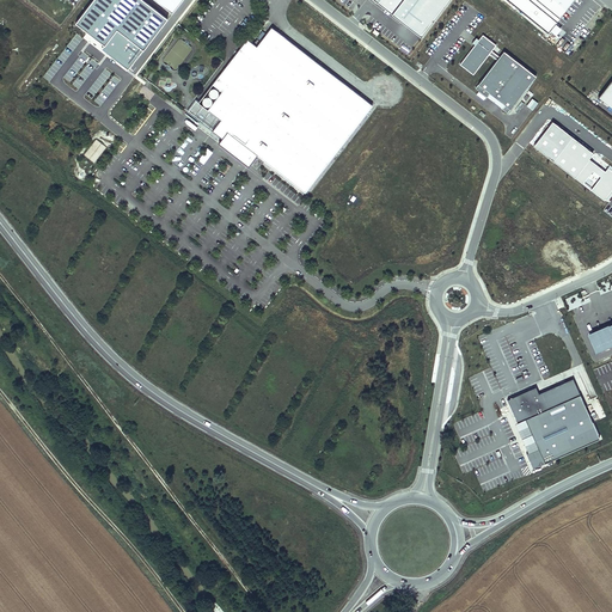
[(106,44),(102,49),(129,68),(166,18),(141,0),(103,0),(83,28),(106,44)]
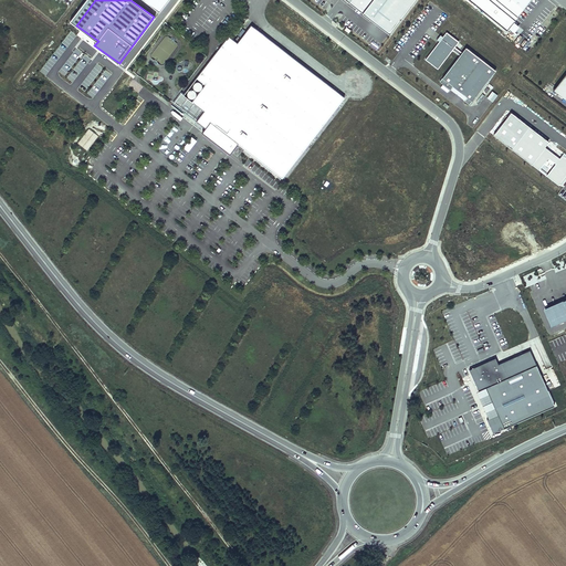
[(343,0),(376,25),(377,24),(349,2),(350,0),(343,0)]
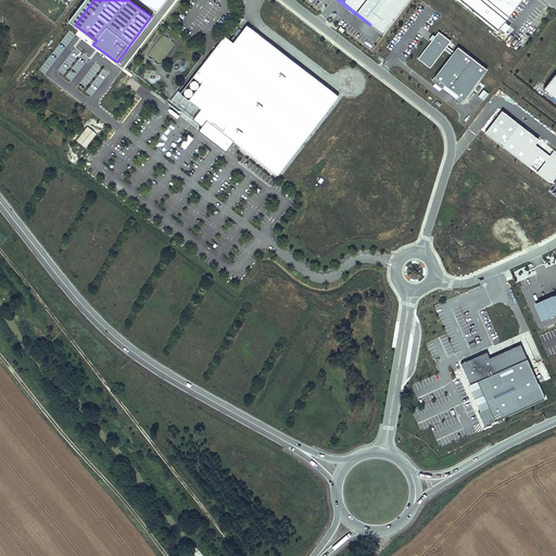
[(344,0),(343,2),(370,24),(369,25),(381,35),(408,0),(344,0)]
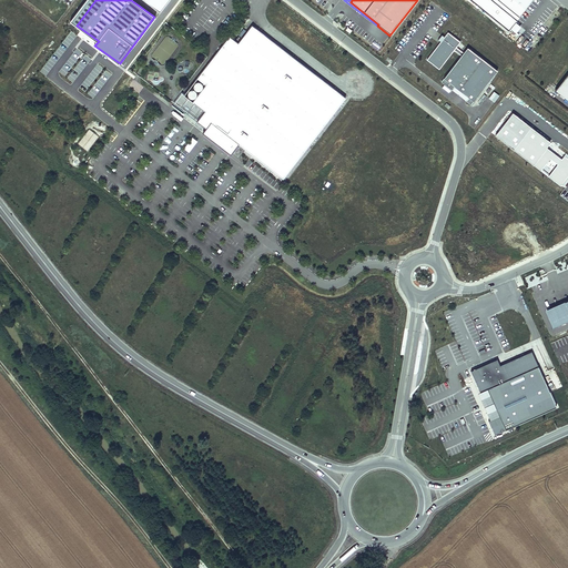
[(490,0),(516,20),(533,0),(490,0)]
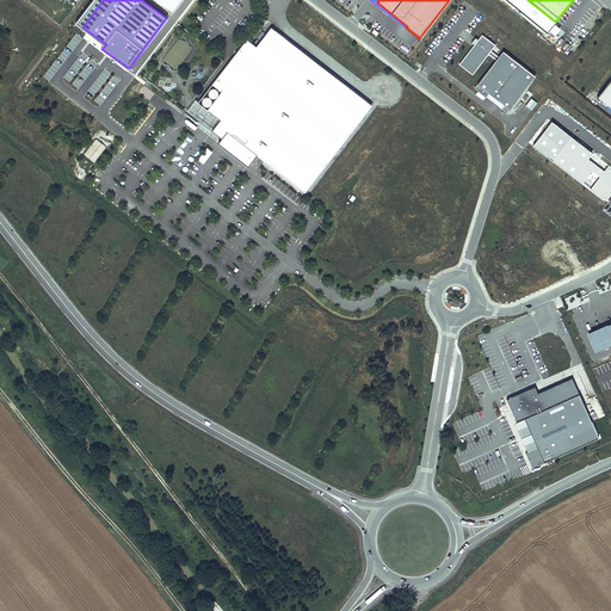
[(258,156),(307,193),(374,106),(273,29),(257,49),(247,42),(199,104),(224,123),(216,134),(227,141),(253,162),(258,156)]
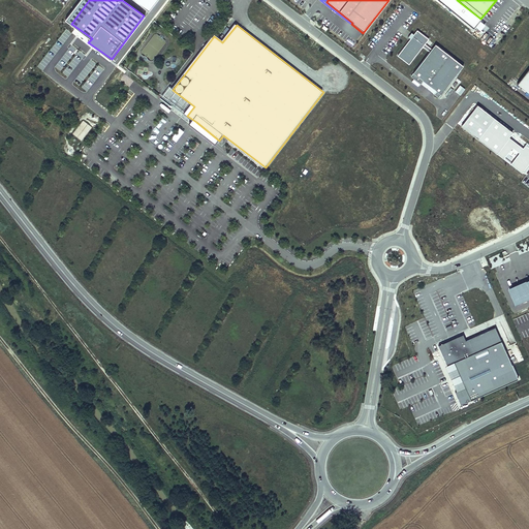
[(397,54),(409,63),(428,37),(416,29),(397,54)]
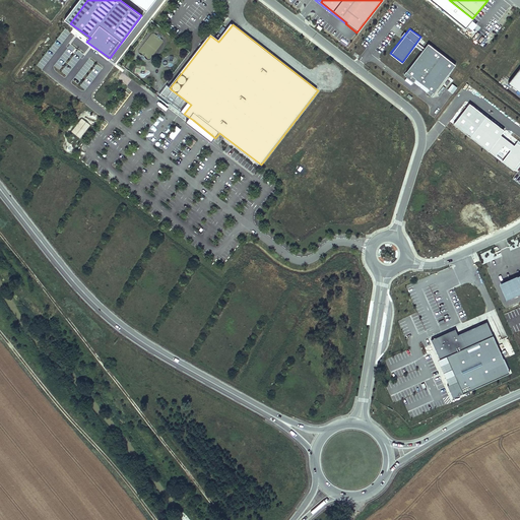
[(151,33),(139,52),(151,59),(164,40),(151,33)]
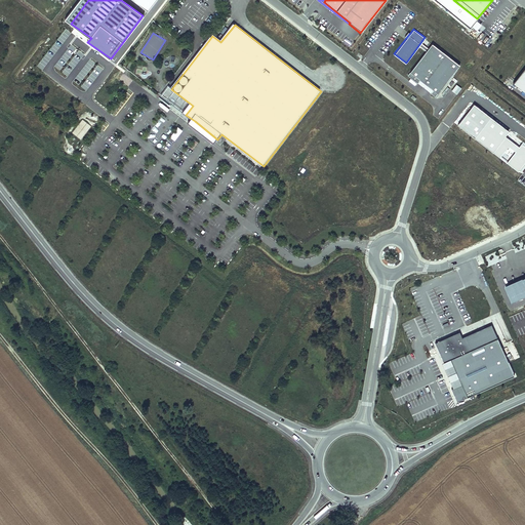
[(408,71),(437,92),(459,64),(431,42),(408,71)]
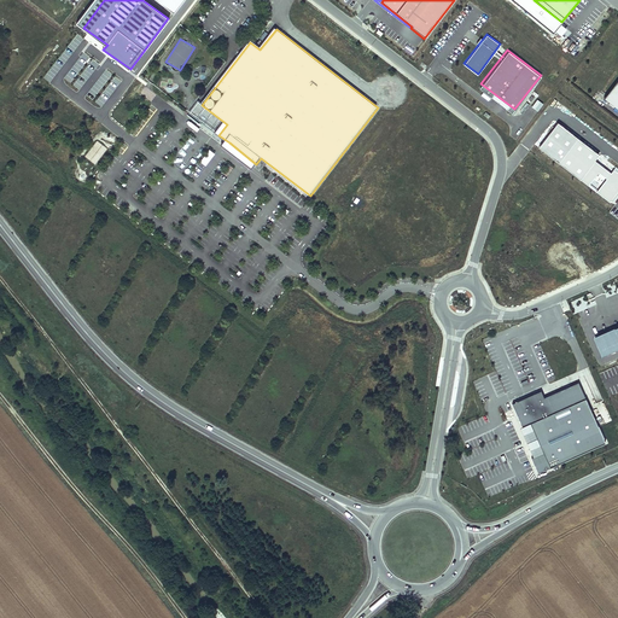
[(58,65),(64,58),(58,52),(51,58),(58,65)]
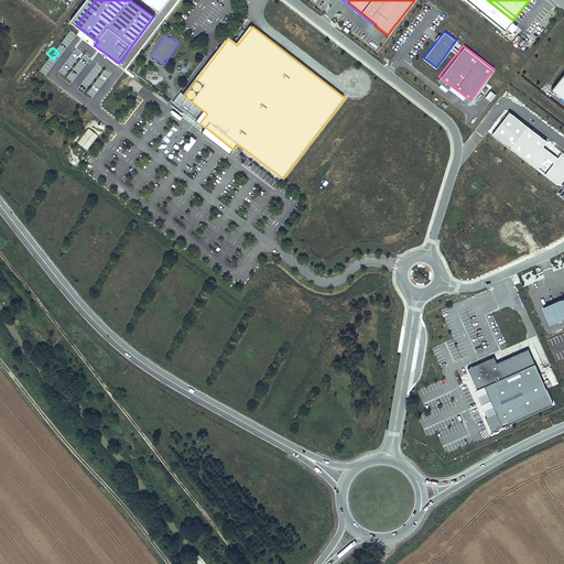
[(35,79),(42,83),(45,75),(39,73),(35,79)]
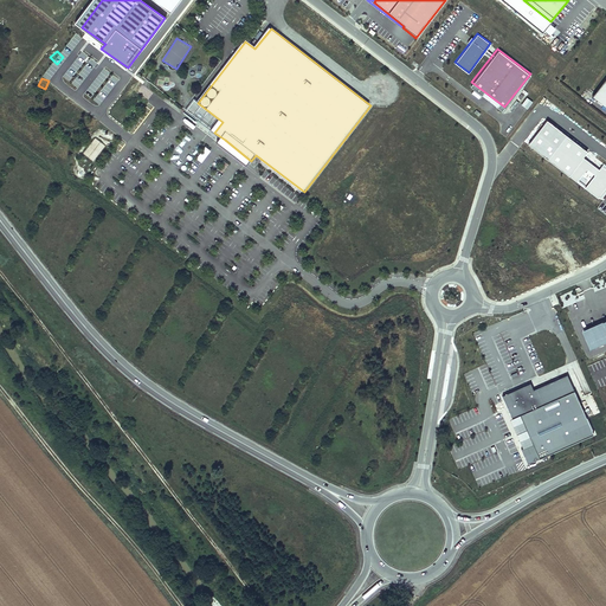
[(605,78),(592,97),(605,108),(605,78)]
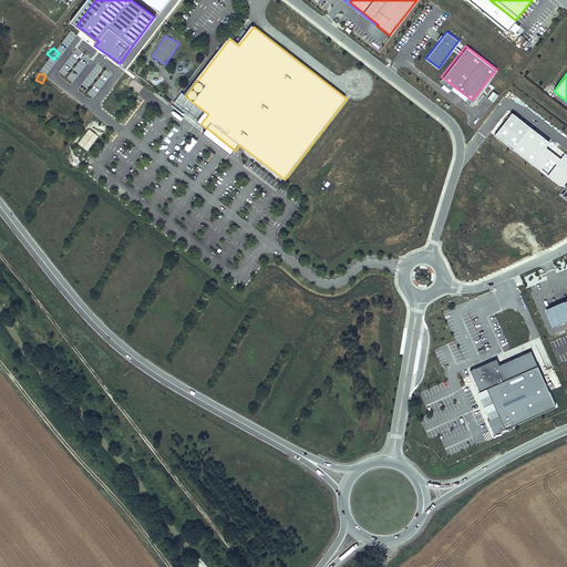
[(80,95),(85,99),(90,92),(83,88),(80,95)]
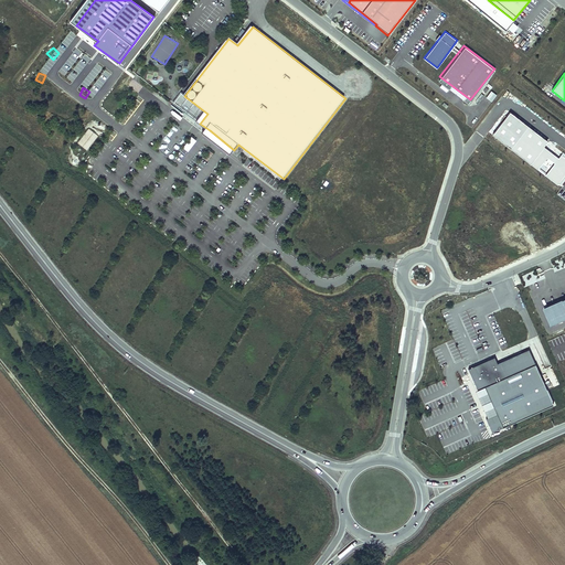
[(184,96),(183,95),(176,105),(200,124),(208,114),(184,96)]
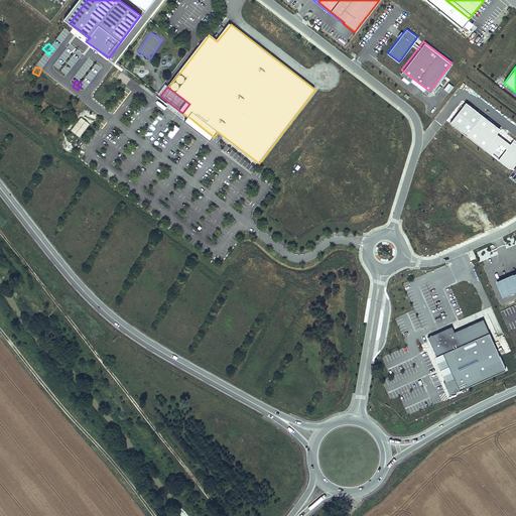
[(57,102),(63,107),(69,101),(62,96),(57,102)]
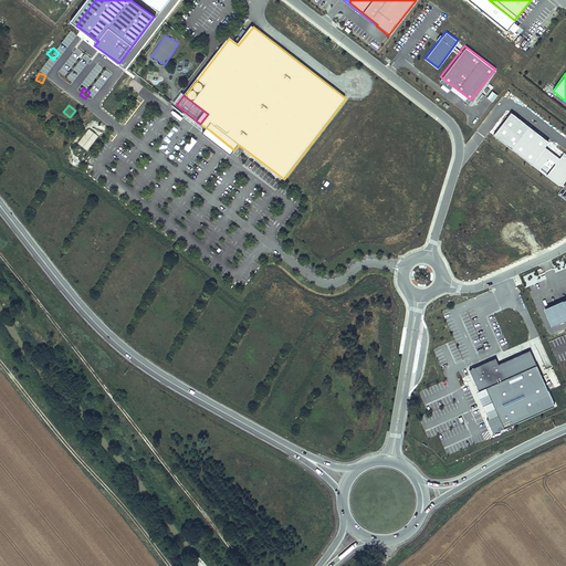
[(28,116),(25,118),(32,125),(35,123),(28,116)]
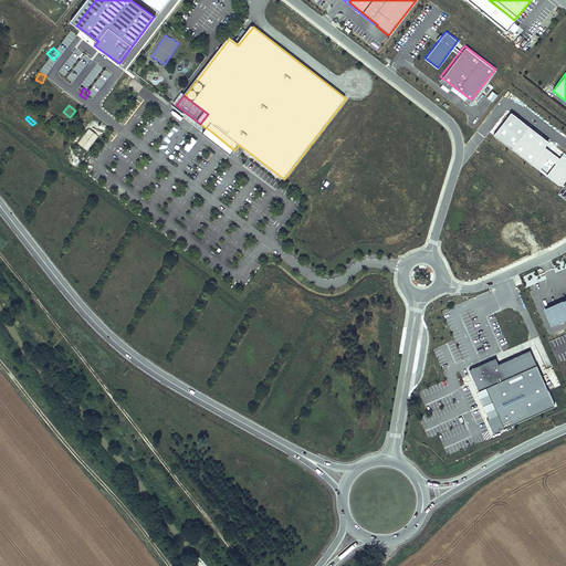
[(548,143),(528,127),(511,149),(538,171),(547,159),(555,165),(546,177),(558,186),(559,185),(565,176),(565,159),(562,157),(559,159),(544,148),(548,143)]
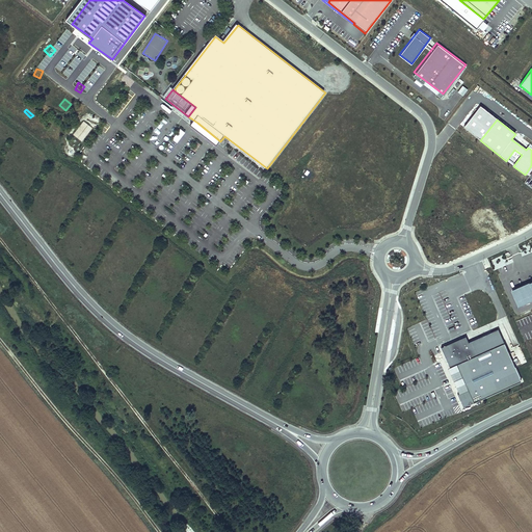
[(83,121),(73,134),(81,141),(92,128),(83,121)]
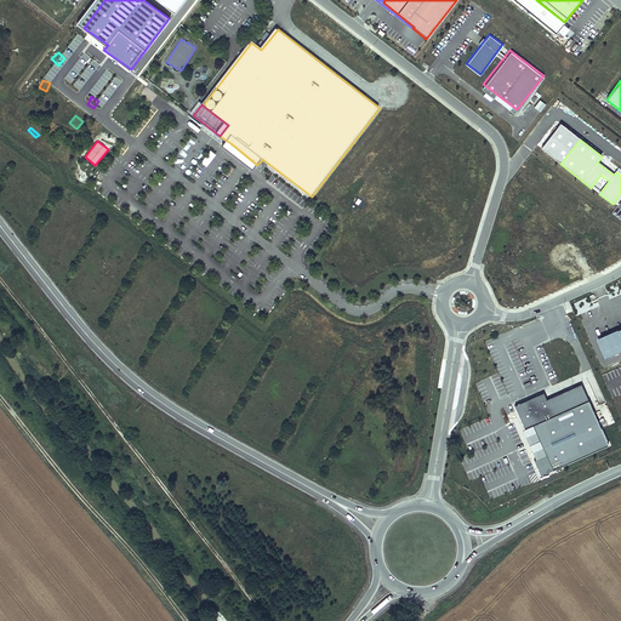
[(257,165),(231,143),(227,148),(255,170),(257,165)]
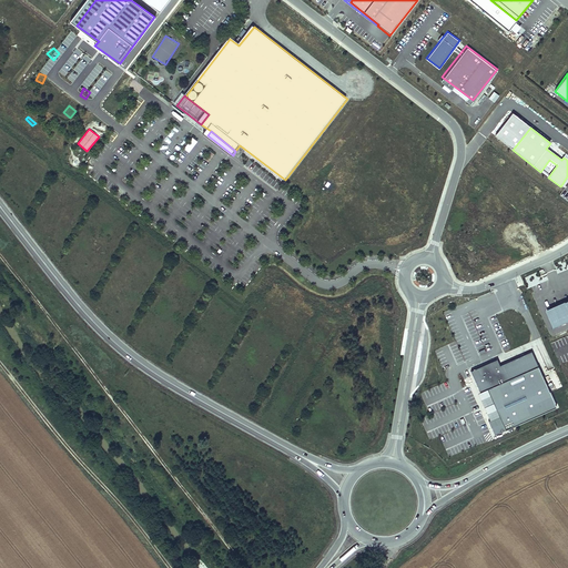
[(58,146),(64,140),(58,133),(51,140),(58,146)]
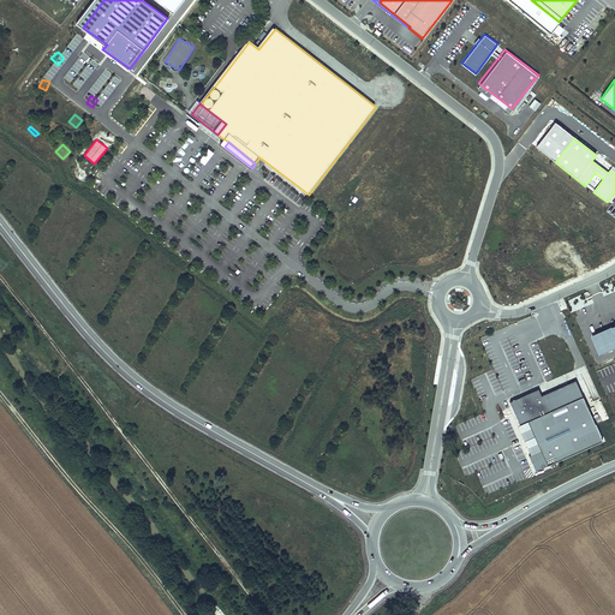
[(198,161),(204,166),(214,153),(208,149),(198,161)]
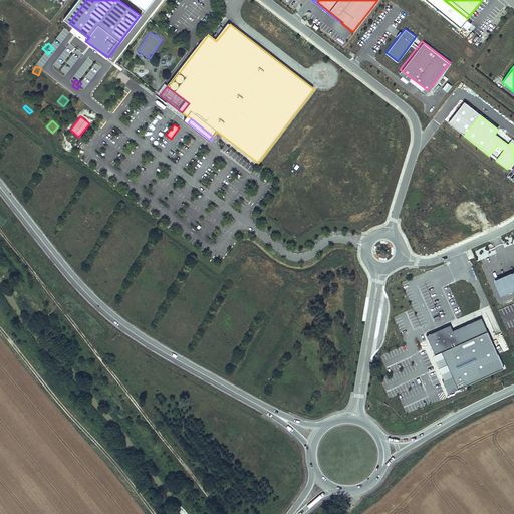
[(19,140),(24,134),(17,129),(13,135),(19,140)]
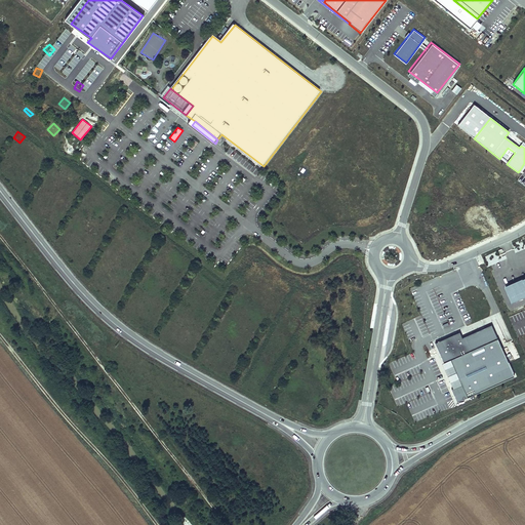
[(25,142),(30,146),(35,140),(29,135),(25,142)]
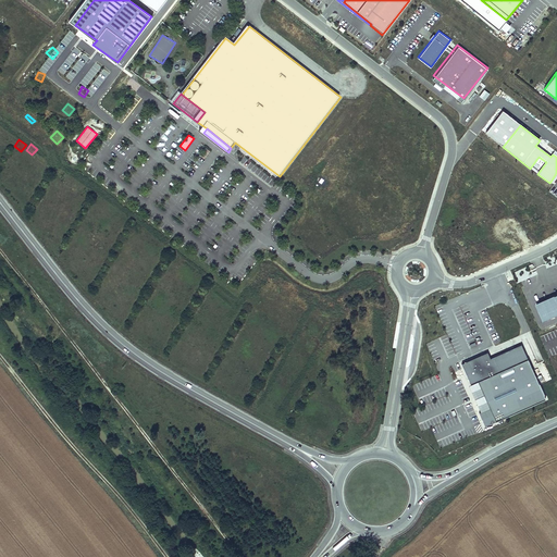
[(556,296),(535,306),(543,321),(556,313),(556,296)]
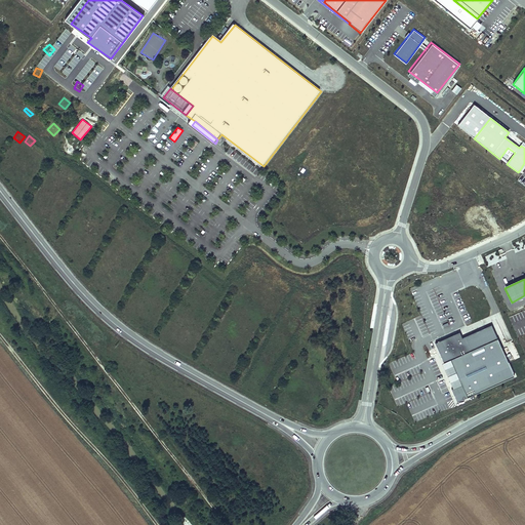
[(459,330),(434,342),(442,361),(449,376),(454,389),(459,399),(482,389),(516,373),(498,335),(492,322),(462,336),(459,330)]
